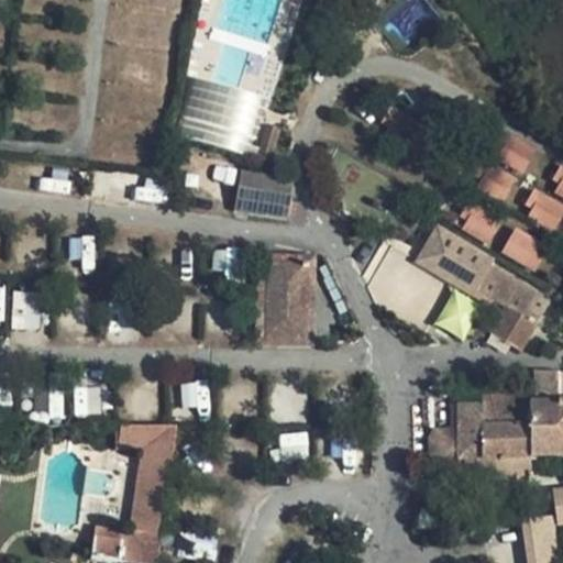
[(217,0),(178,136),(253,157),(265,114),(298,0),(217,0)]
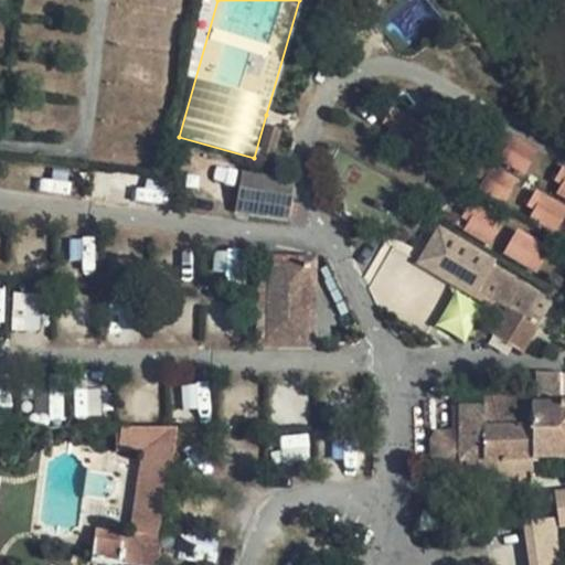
[(397,46),(438,24),(425,0),(409,0),(381,16),(397,46)]
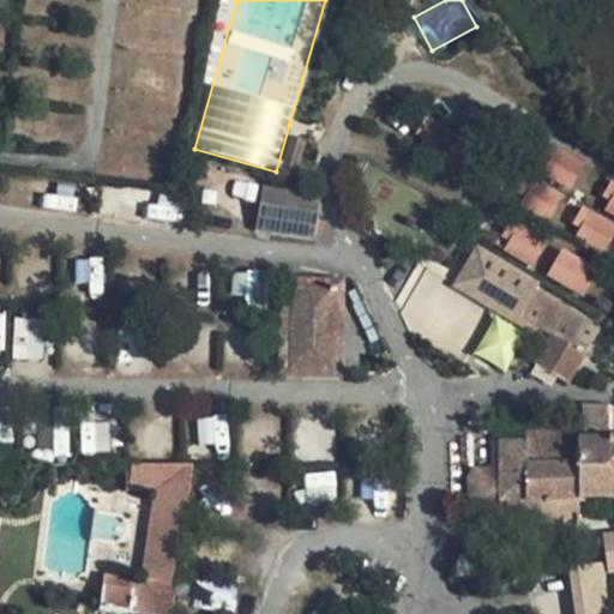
[(552,221),(584,158),(551,142),(518,204),(552,221)]
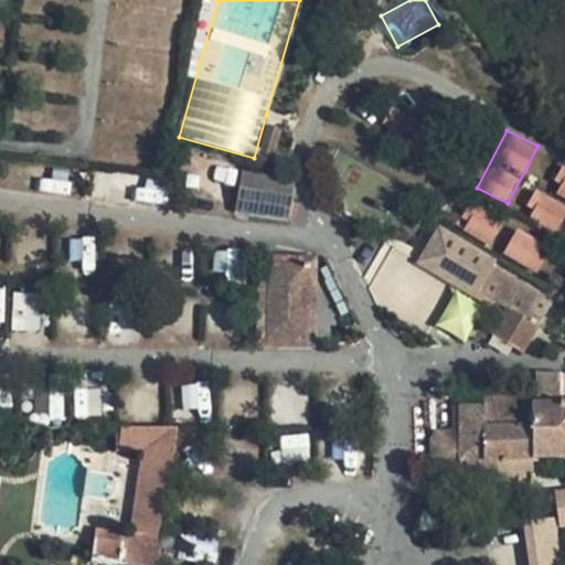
[(551,193),(564,199),(564,166),(551,193)]
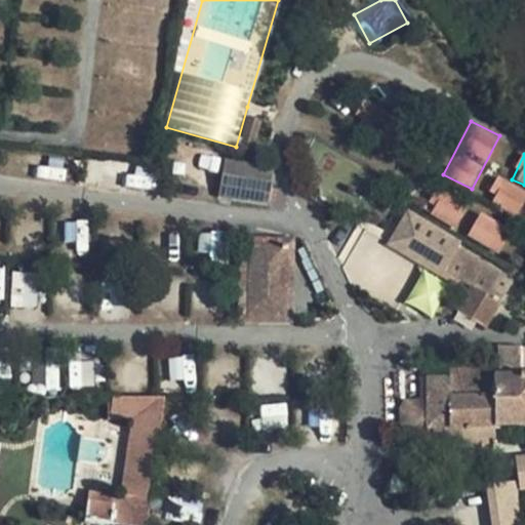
[(228,199),(232,178),(219,176),(215,197),(228,199)]
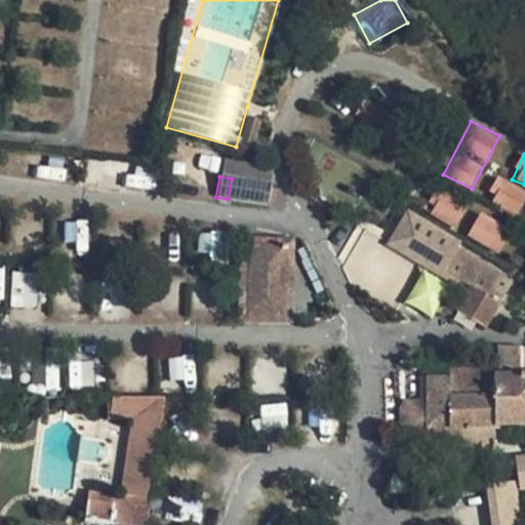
[(524,189),(500,176),(487,200),(518,216),(524,202),(524,189)]
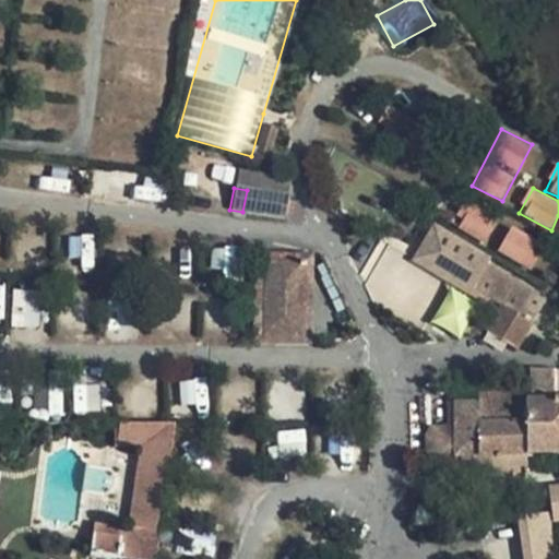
[(247,190),(242,212),(282,219),(286,198),(247,190)]
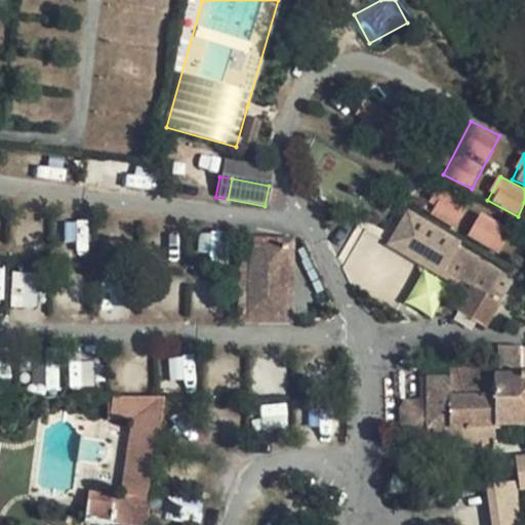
[(430,210),(453,227),(467,208),(443,192),(430,210)]
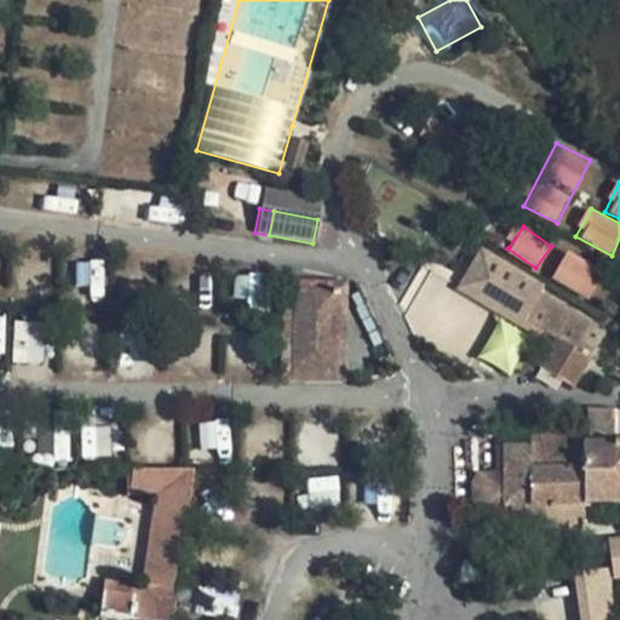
[(481,248),(458,287),(523,327),(528,317),(590,355),(602,336),(540,298),(546,288),(481,248)]
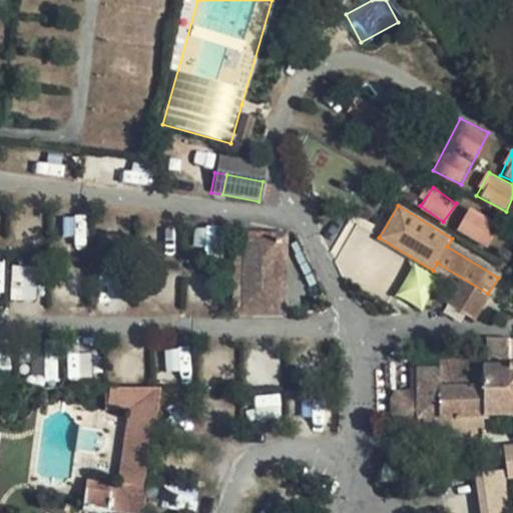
[(485,247),(500,224),(470,205),(455,228),(485,247)]
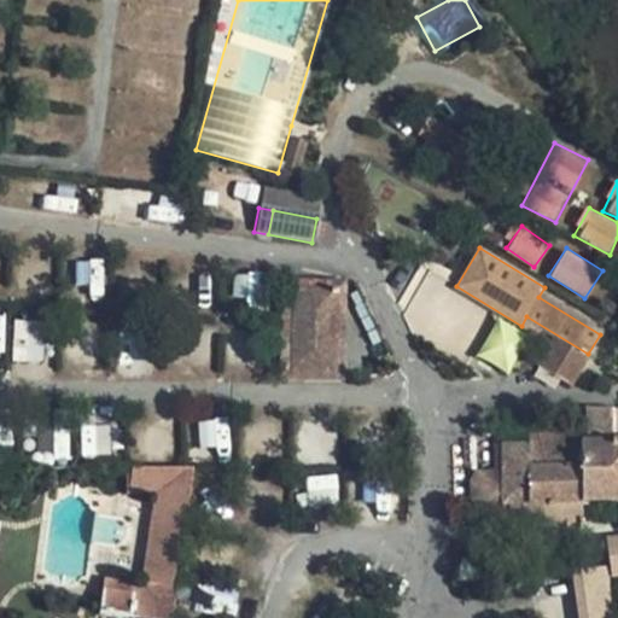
[(333,372),(334,292),(291,291),(290,372),(333,372)]
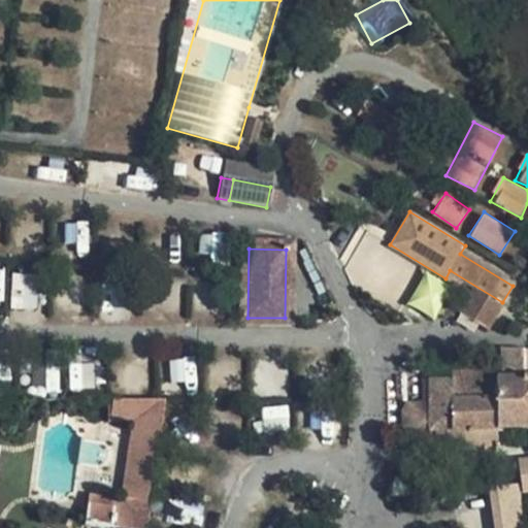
[(11,308),(38,308),(38,272),(11,273),(11,308)]
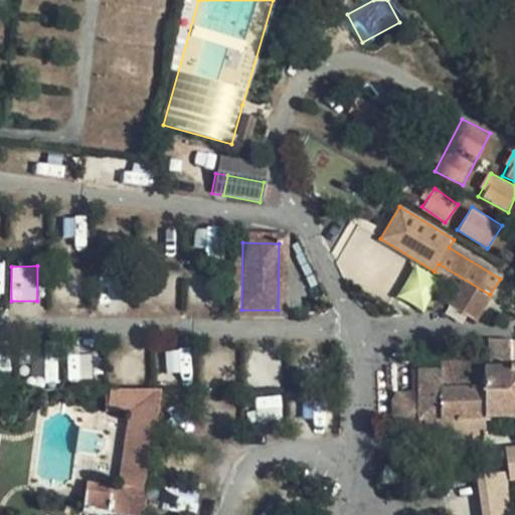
[(441,280),(415,267),(398,297),(423,311),(441,280)]
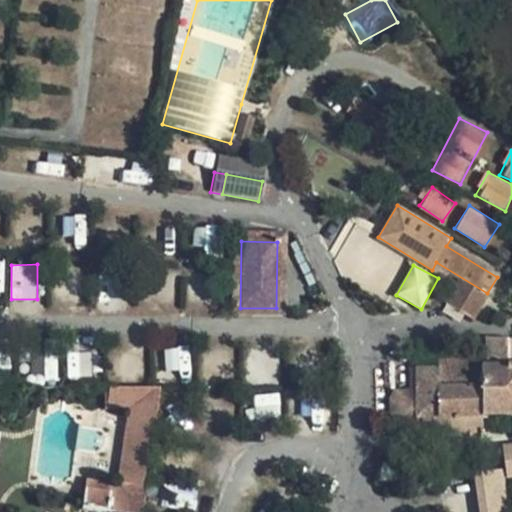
[(511,340),(483,341),(483,388),(439,387),(439,368),(415,368),(413,419),(417,419),(417,432),(417,440),(446,440),(446,420),(474,420),(511,420),(511,340)]
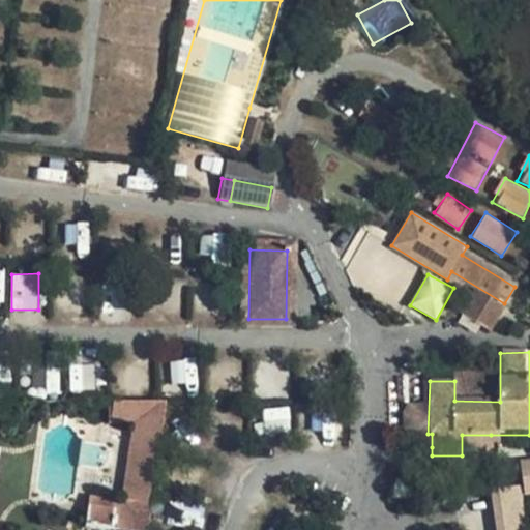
[(167,402),(111,402),(109,424),(127,428),(119,501),(88,497),(84,527),(106,529),(148,529),(149,521),(167,402)]
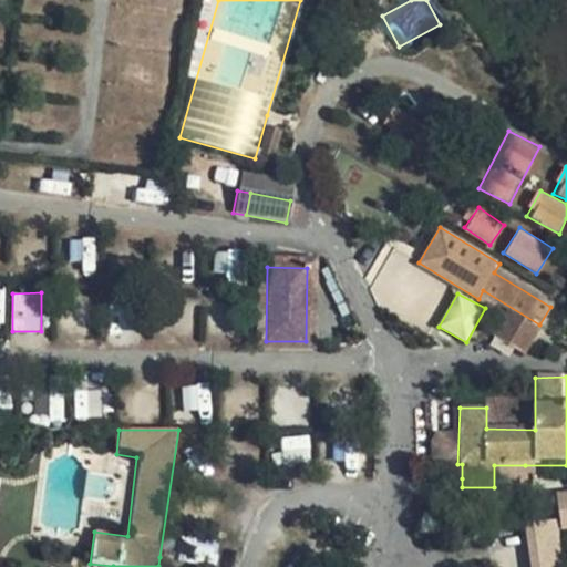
[(525,465),(494,465),(494,487),(525,487),(525,465)]
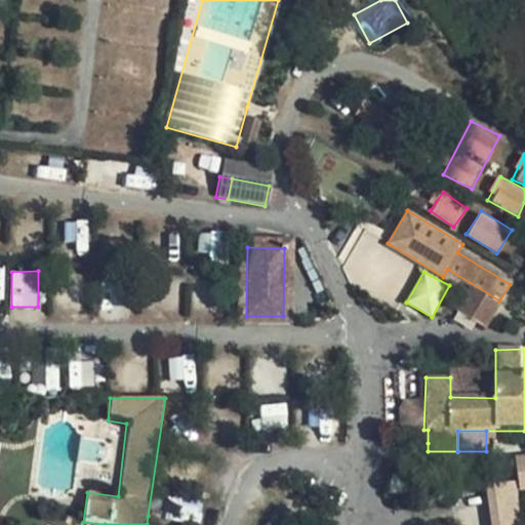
[(524,487),(524,453),(515,454),(518,488),(524,487)]
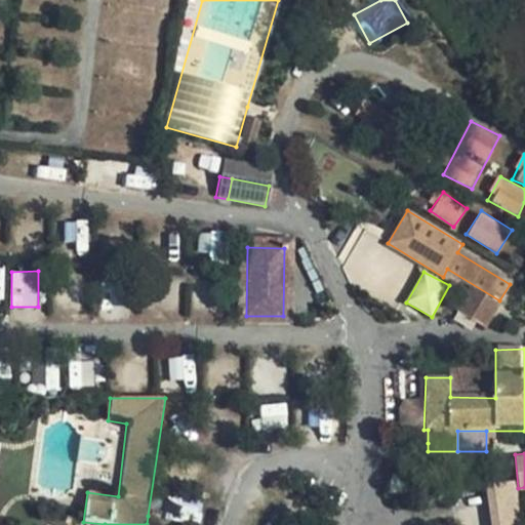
[(520,524),(516,479),(477,484),(481,524),(520,524)]
